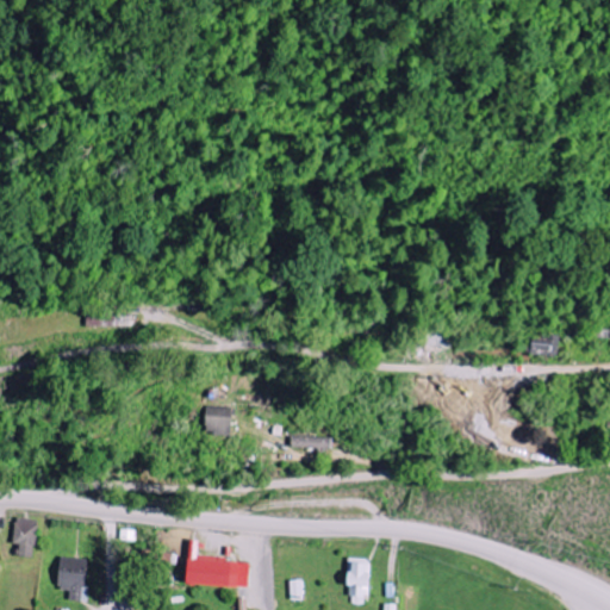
[(533,336),(534,358),(561,358),(560,335),(533,336)]
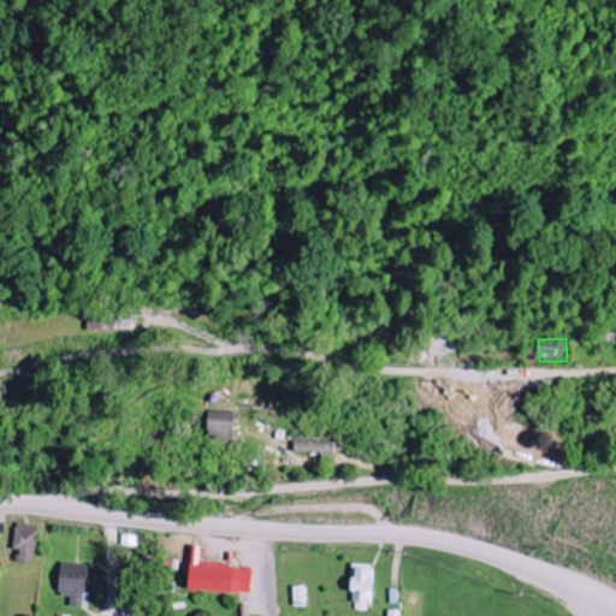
[(238,412),(212,412),(212,439),(238,439),(238,412)]
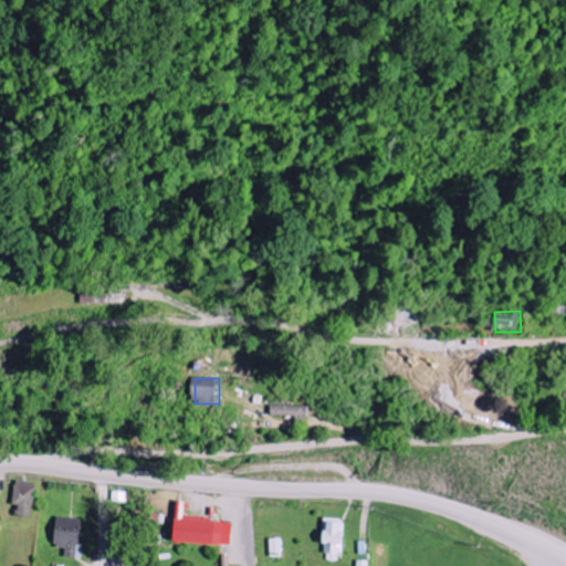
[(310,407),(272,406),(271,416),(310,417),(310,407)]
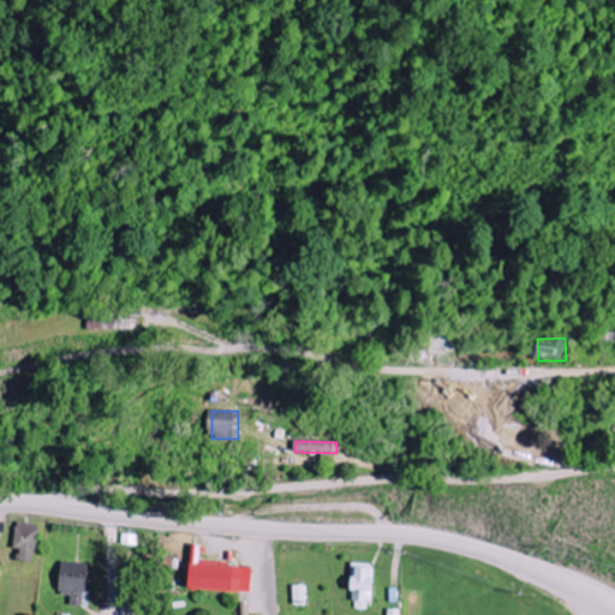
[(19,549),(18,561),(36,561),(37,524),(16,523),(15,549),(19,549)]
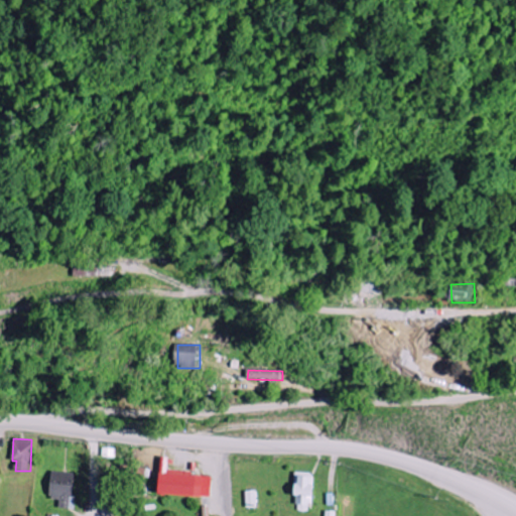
[(213,498),(214,475),(169,473),(169,458),(162,458),(160,496),(213,498)]
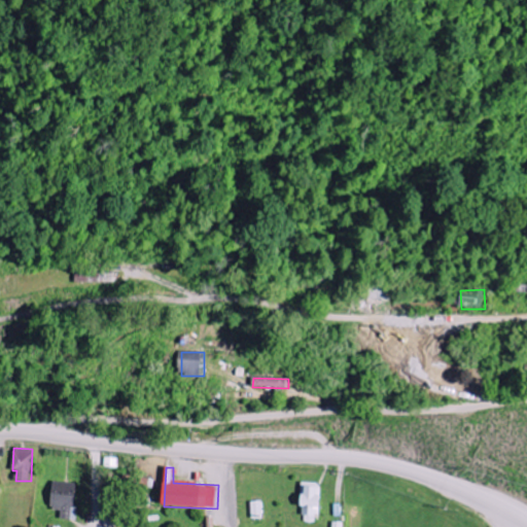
[(77,483),(53,482),(51,510),(61,510),(61,520),(76,520),(77,483)]
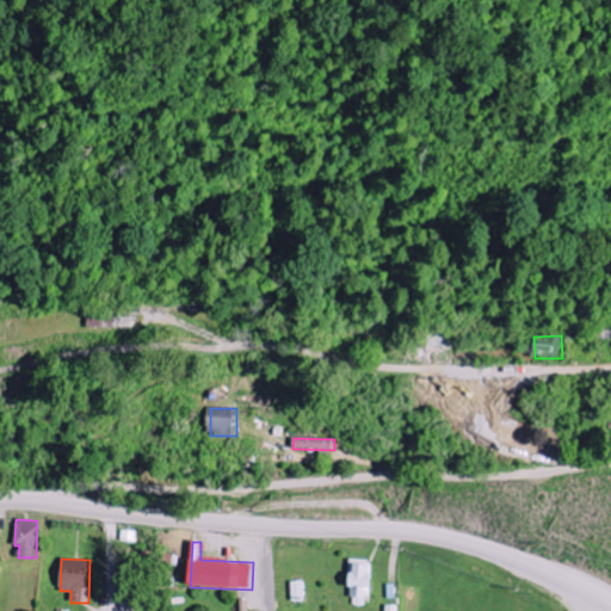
[(352,606),(371,606),(371,563),(353,563),(352,606)]
